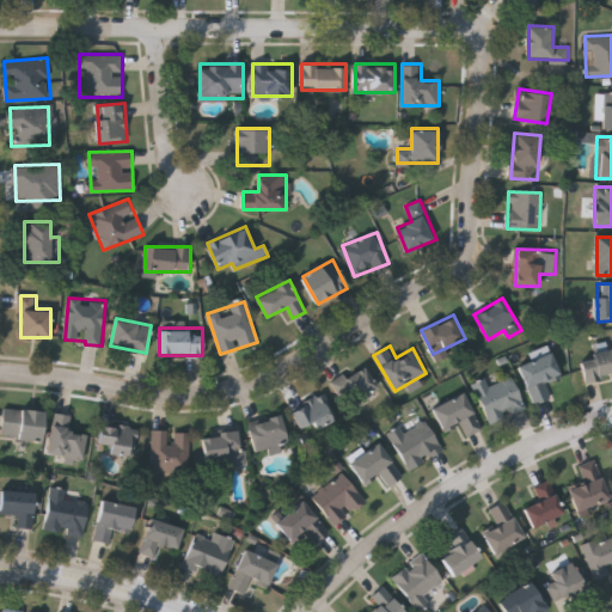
[(562,374),(545,383),(551,397),(536,404),(519,366),(551,350),(562,374)]
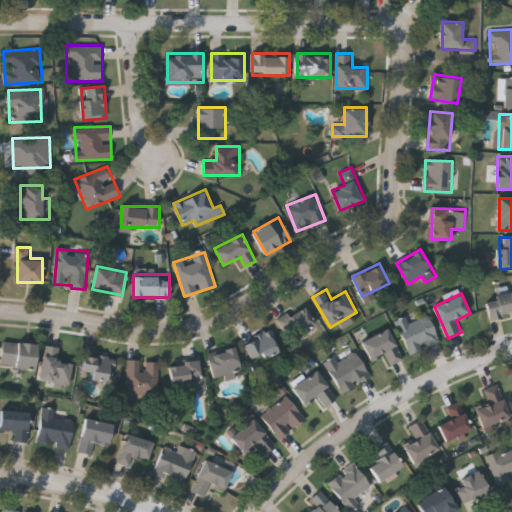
[(486,299),(511,293),(511,312),(490,318),(486,299)]
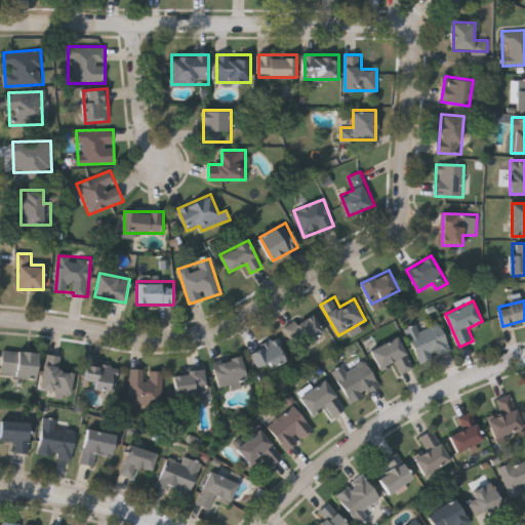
[(285,330),(310,311),(325,331),(300,350),(285,330)]
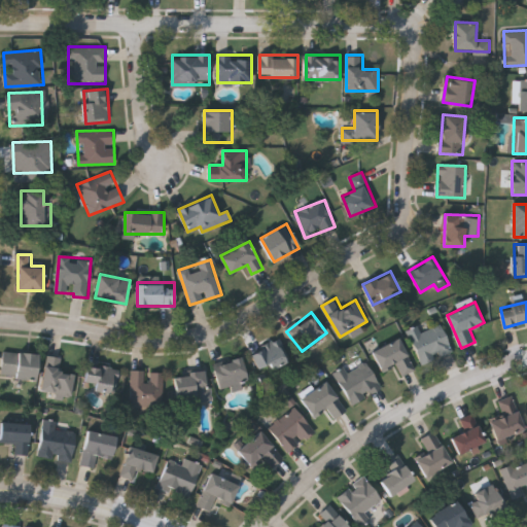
[(453,353),(421,364),(409,330),(440,318),(453,353)]
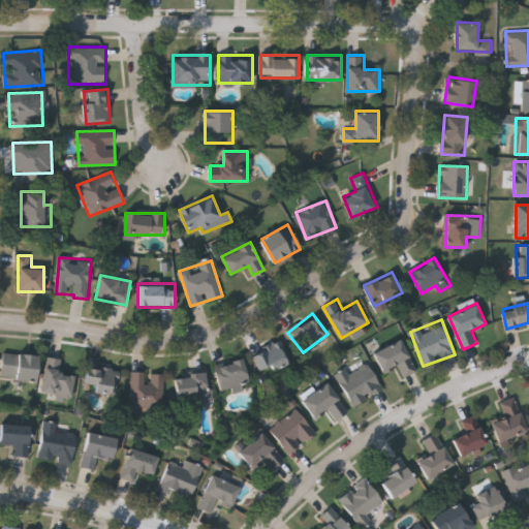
[(289,358),(266,375),(252,355),(276,339),(289,358)]
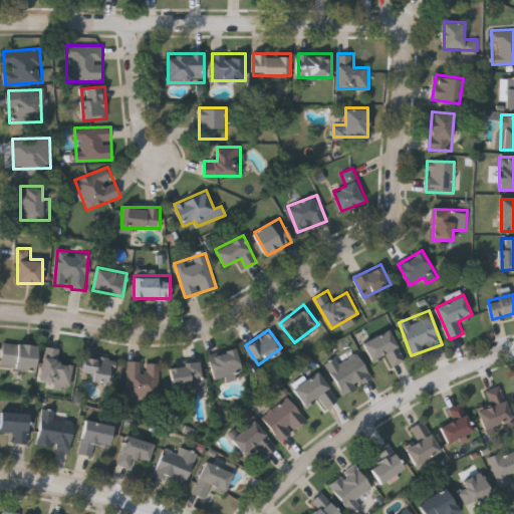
[(392,329),(405,361),(392,366),(387,355),(372,361),(363,341),(392,329)]
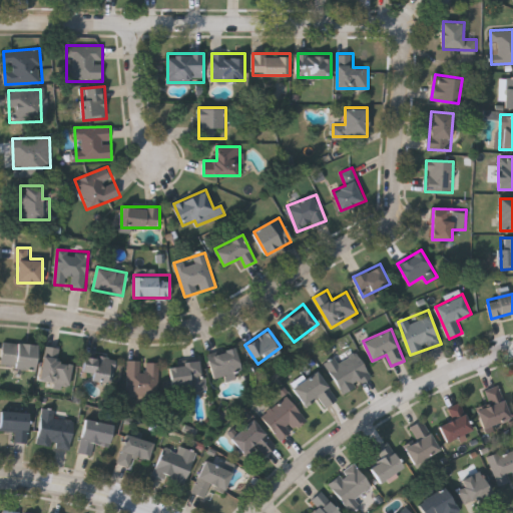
[(1,367),(3,342),(38,344),(36,370),(1,367)]
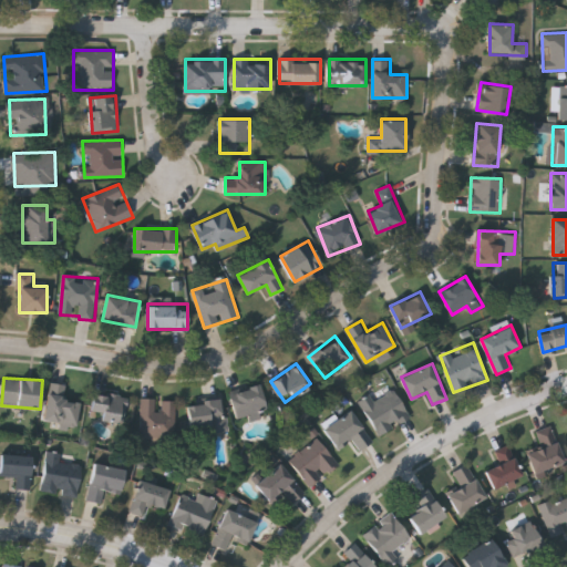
[(82,401),(78,428),(45,423),(51,382),(70,384),(68,399),(82,401)]
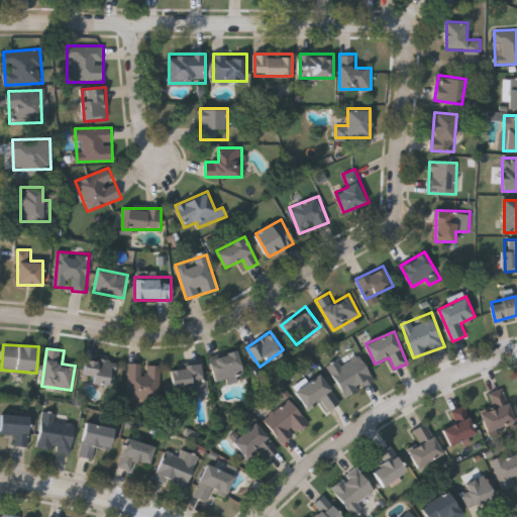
[(209,359),(236,349),(245,375),(218,385),(209,359)]
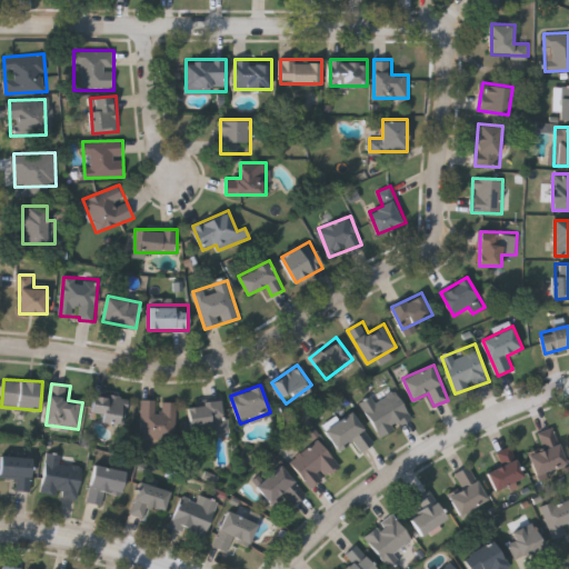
[(363,405),(396,389),(411,420),(379,436),(363,405)]
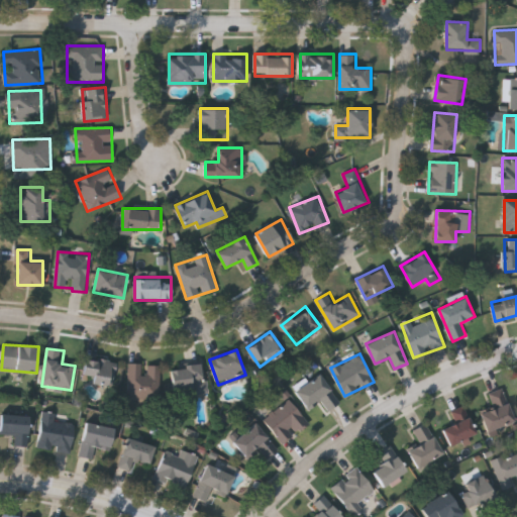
[(84,375),(86,358),(116,360),(114,385),(93,383),(94,376),(84,375)]
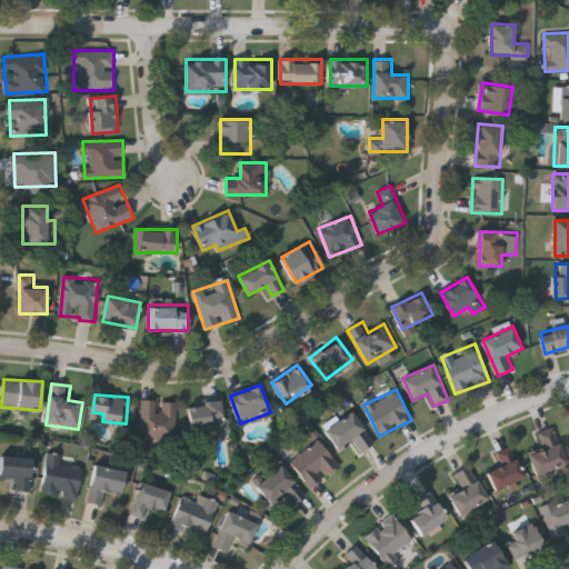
[(177,439),(141,439),(141,400),(160,400),(160,401),(177,401),(177,439)]
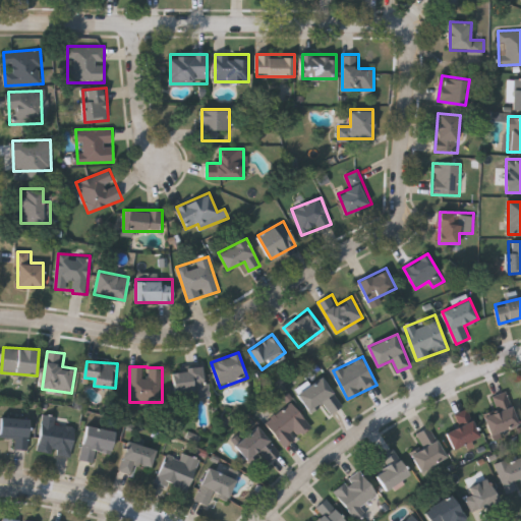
[(207,396),(174,396),(174,367),(207,367),(207,396)]
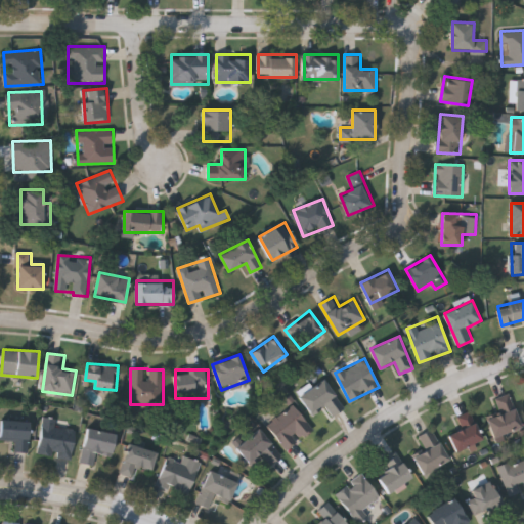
[(345,406),(334,416),(326,406),(314,415),(300,395),(323,377),(345,406)]
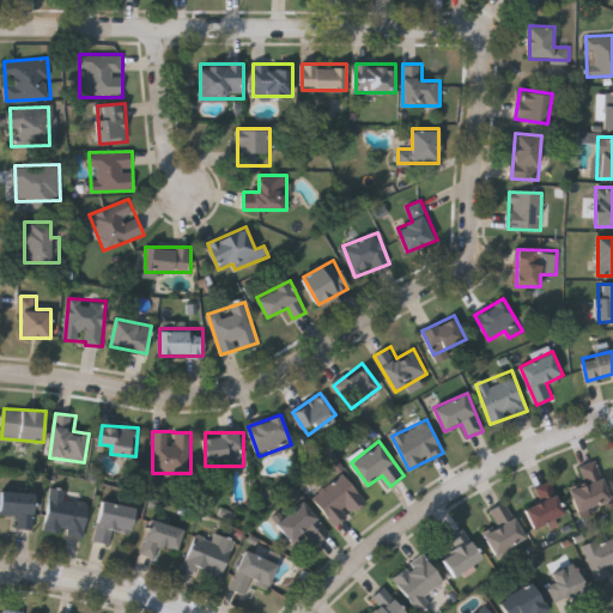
[(578,510),(571,489),(586,484),(581,467),(598,462),(611,499),(578,510)]
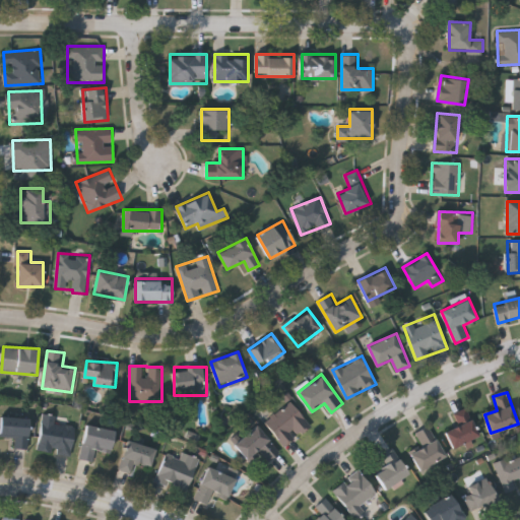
[(312,426),(285,446),(265,421),(291,400),(312,426)]
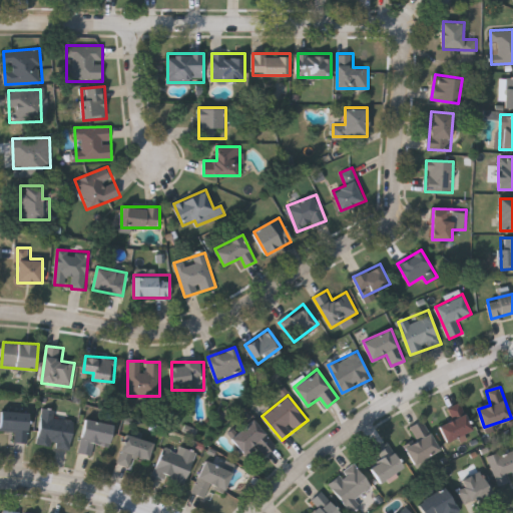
[(448,442),(440,426),(454,419),(448,407),(460,401),(474,428),(448,442)]
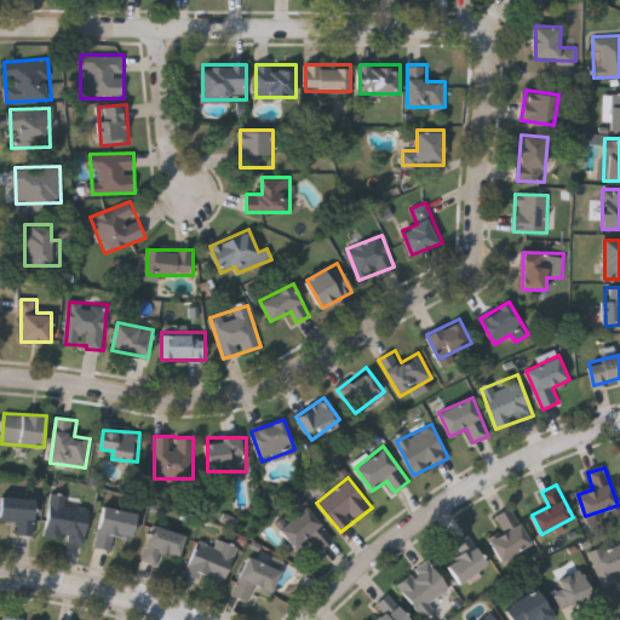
[(89,506),(86,541),(47,539),(51,493),(68,494),(67,505),(89,506)]
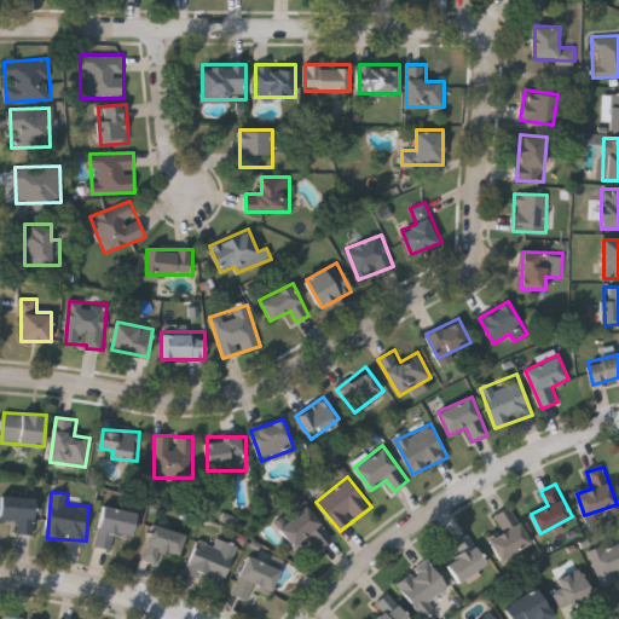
[(34,533),(18,533),(18,519),(1,519),(1,496),(35,496),(34,533)]
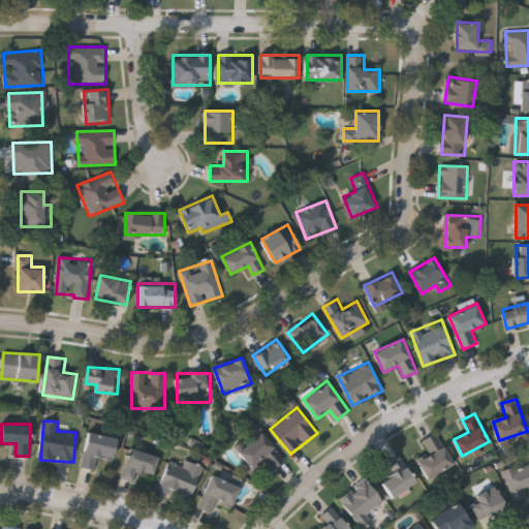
[(95,469),(82,466),(89,432),(118,437),(113,460),(98,457),(95,469)]
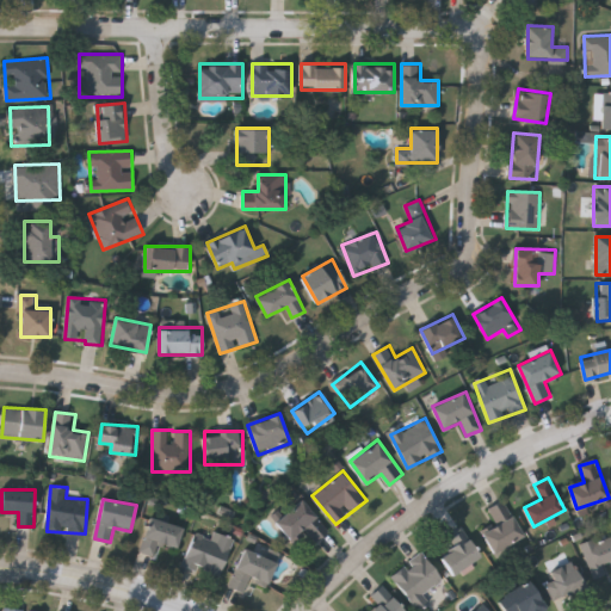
[(328,529),(314,542),(307,532),(294,542),(276,522),(303,499),(328,529)]
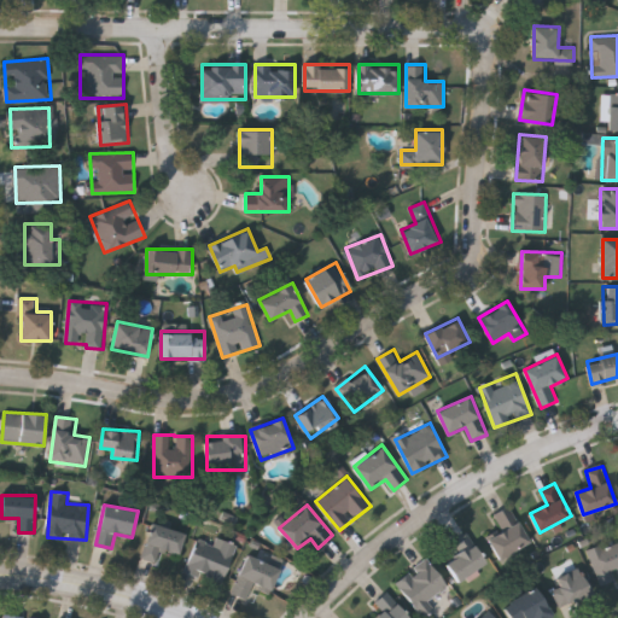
[(494,514),(509,506),(530,541),(501,559),(488,537),(502,529),(494,514)]
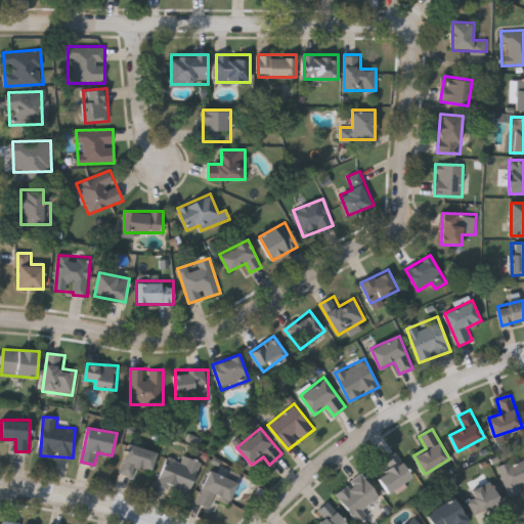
[(151,470),(139,466),(136,477),(120,472),(129,442),(158,451),(151,470)]
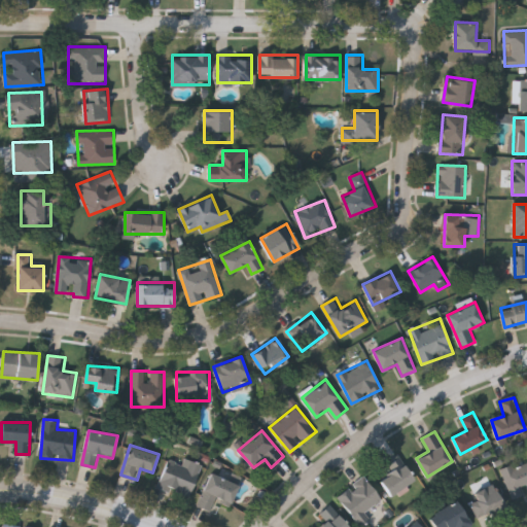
[(159,487),(170,454),(201,465),(189,498),(159,487)]
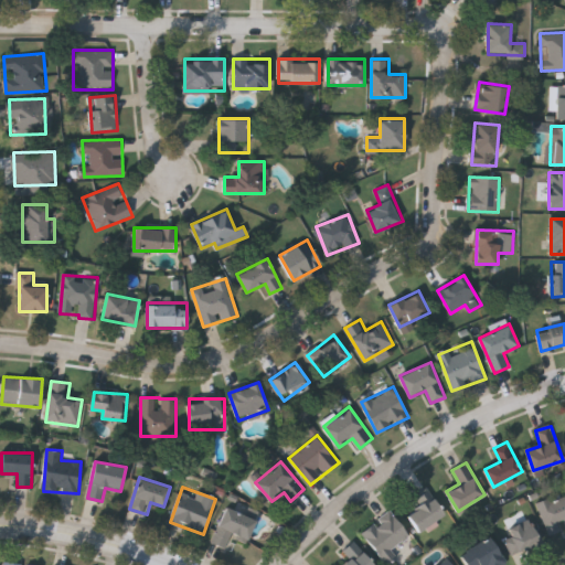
[(422,504),(416,494),(429,488),(445,515),(418,530),(408,512),(422,504)]
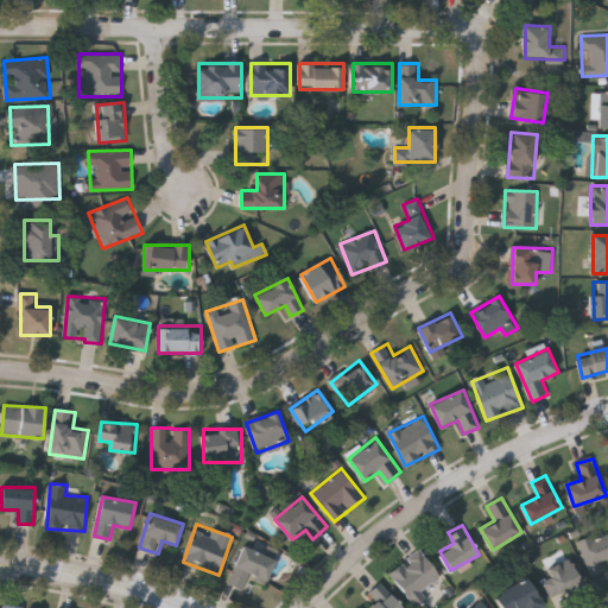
[(580,542),(607,530),(607,569),(591,576),(580,542)]
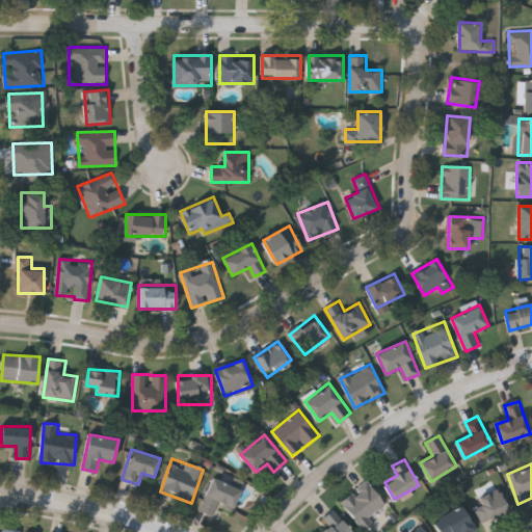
[(233,509),(218,503),(213,515),(200,510),(213,476),(241,488),(233,509)]
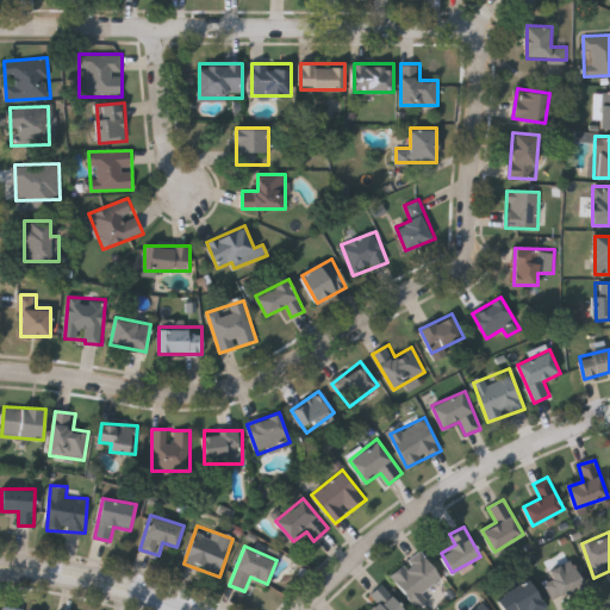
[(423,592),(428,601),(416,608),(392,572),(423,551),(442,578),(423,592)]
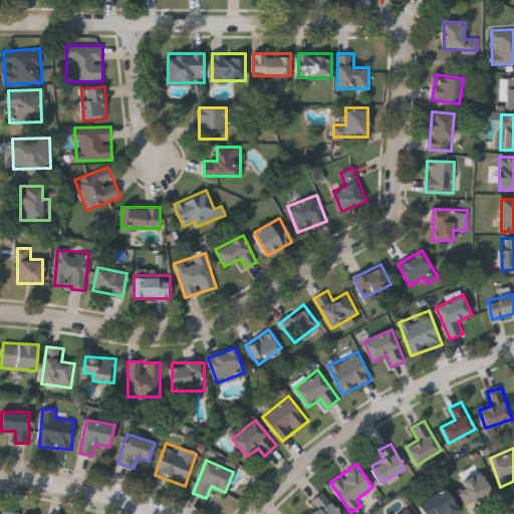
[(492,491),(467,504),(457,486),(483,473),(492,491)]
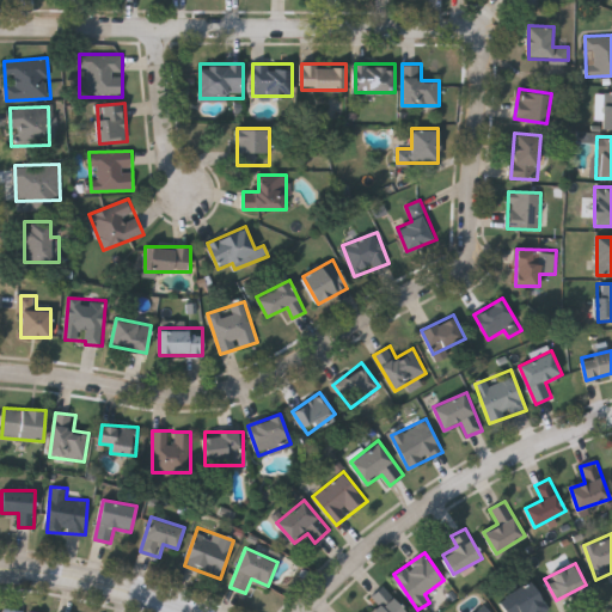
[(545,611),(506,611),(499,600),(530,580),(549,610),(545,611)]
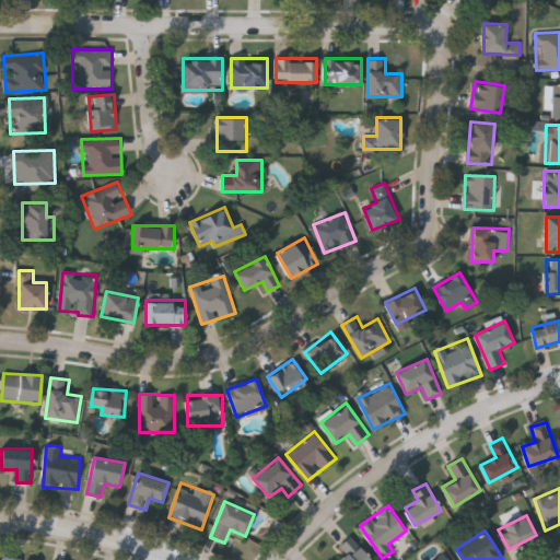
[(371,559),(338,559),(347,551),(340,546),(349,536),(373,558),(371,559)]
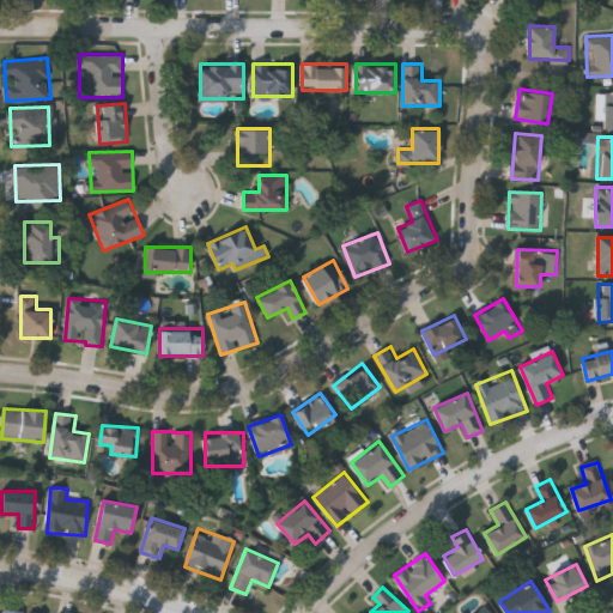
[(469,612),(485,602),(492,612),(469,612)]
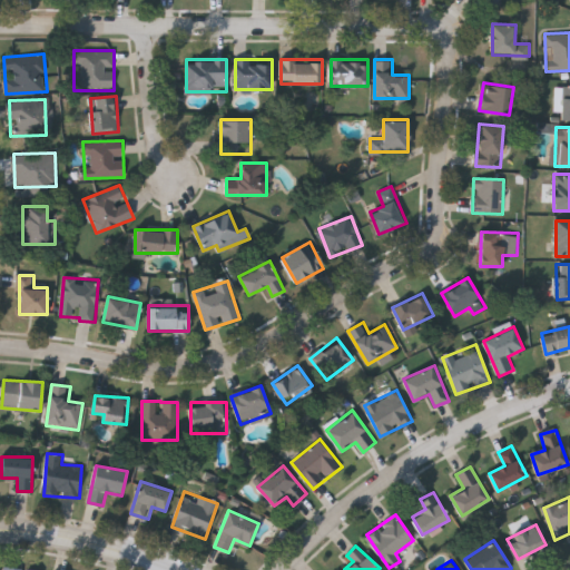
All buildings are outlined.
